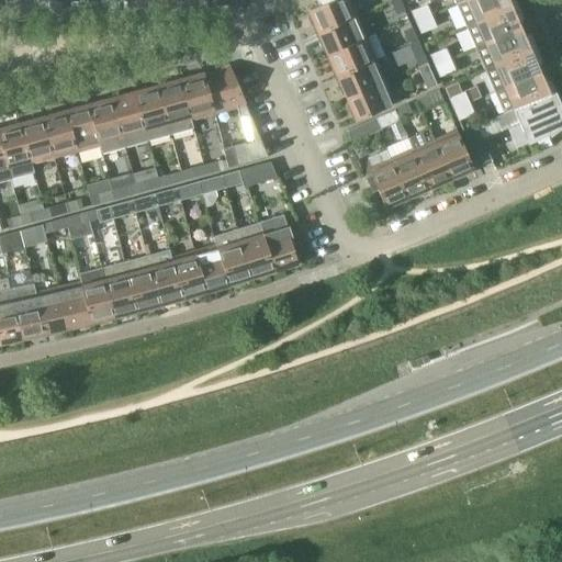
[(333,0),(319,6),(310,10),(312,15),(310,17),(314,26),(316,25),(319,32),(355,17),(350,6),(359,2),(358,0),(333,0)]
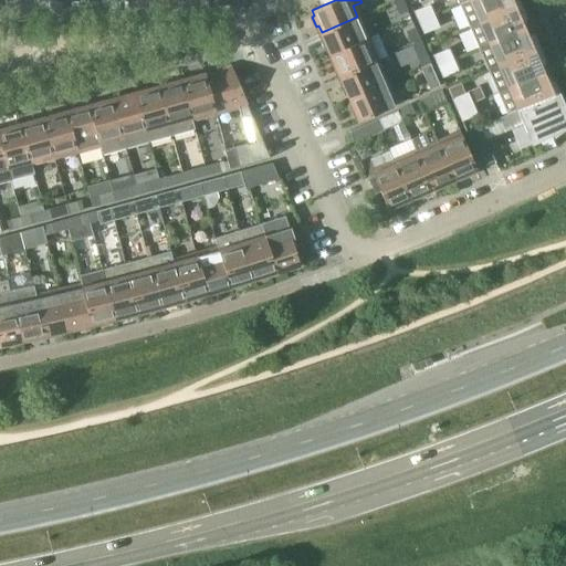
[(399,16),(408,11),(404,0),(394,0),(392,1),(399,16)]
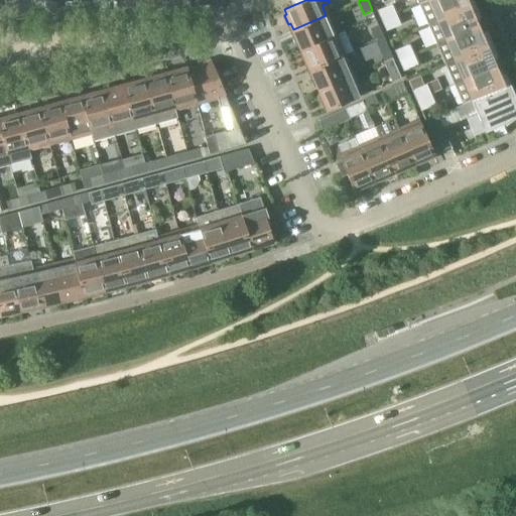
[(428,0),(419,4),(427,24),(473,5),(471,0),(428,0)]
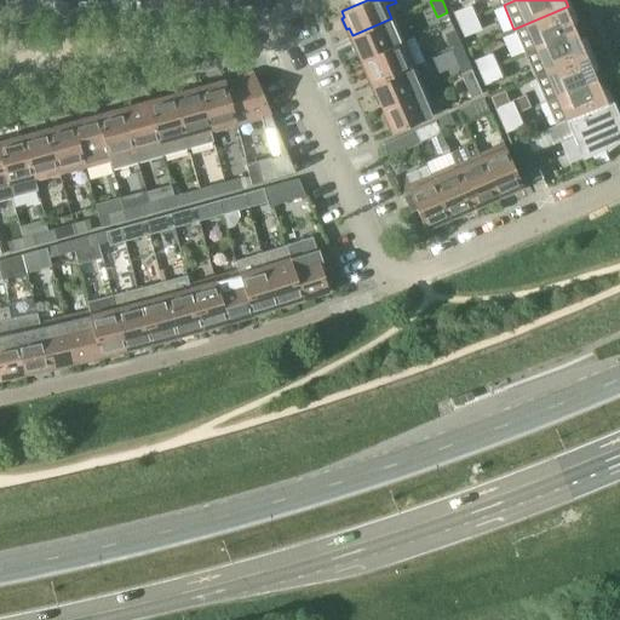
[(453,12),(459,24),(476,17),(471,5),(453,12)]
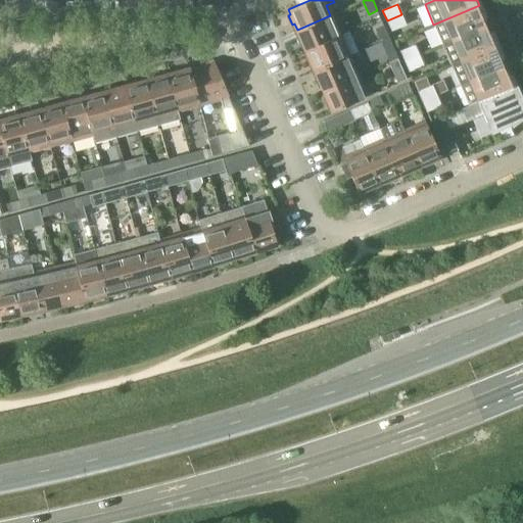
[(484,16),(479,5),(433,25),(442,45),(484,27),(480,18),(484,16)]
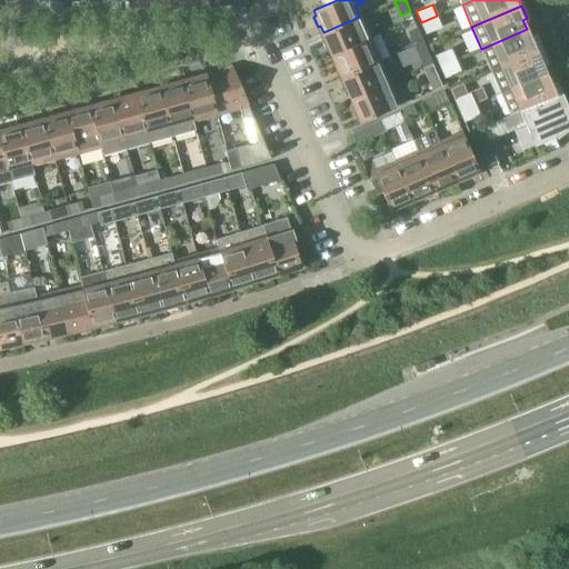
[(441,27),(437,16),(421,22),(426,33),(441,27)]
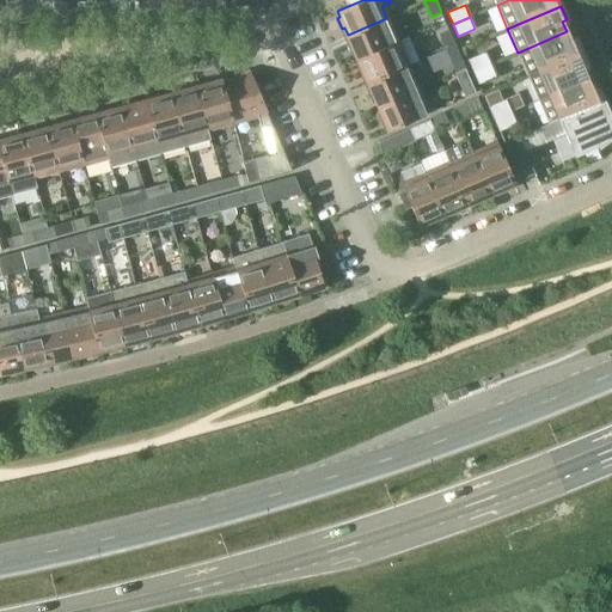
[(356,53),(359,59),(397,42),(386,18),(348,35),(352,42),(348,43),(353,54),(356,53)]
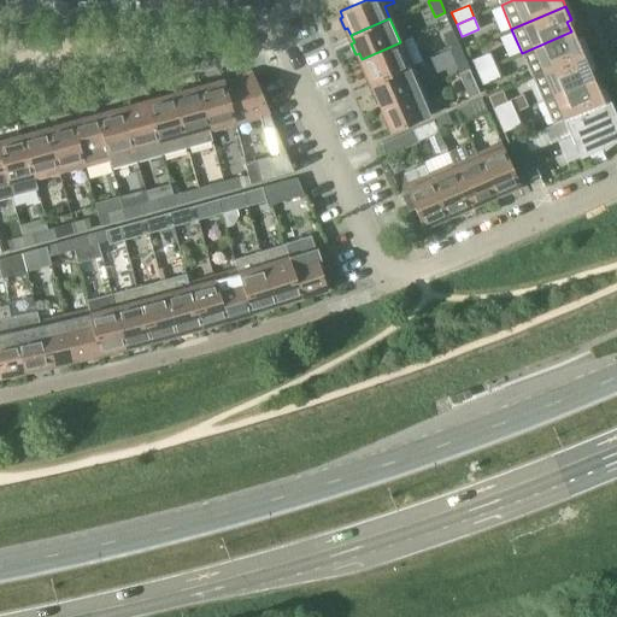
[(450,50),(459,45),(453,30),(444,35),(450,50)]
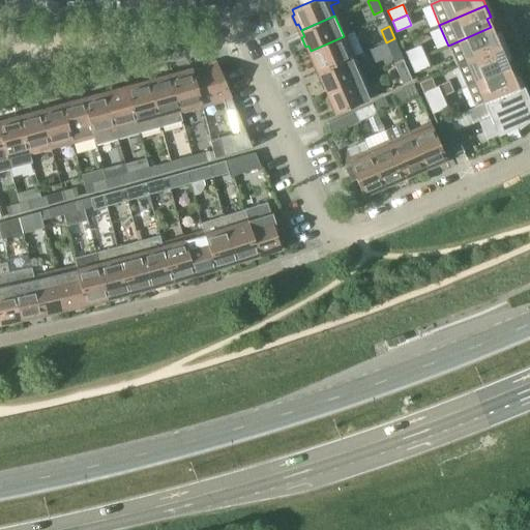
[(494,35),(491,27),(448,46),(458,66),(504,46),(498,33),(494,35)]
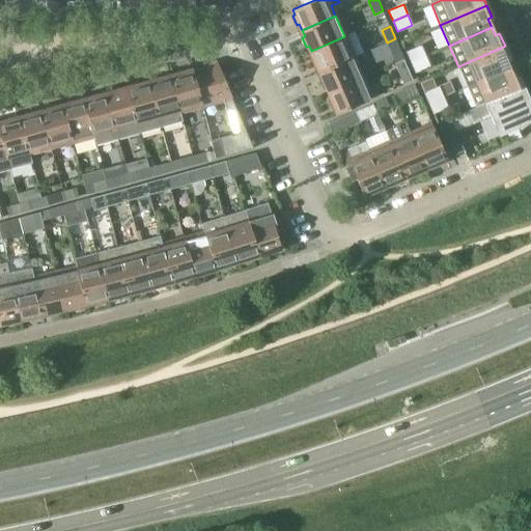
[(317,65),(319,72),(354,57),(344,36),(311,51),(313,55),(310,56),(314,66),(317,65)]
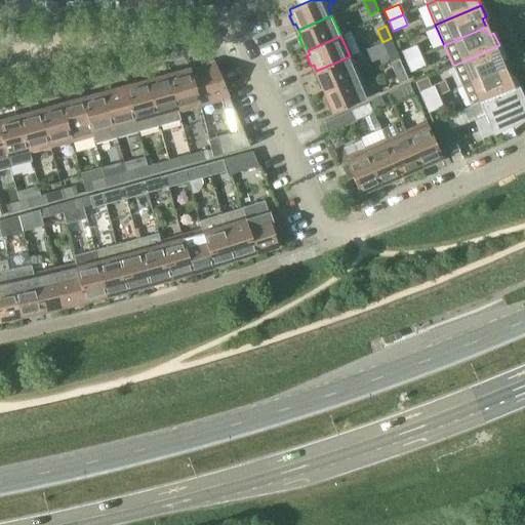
[(388,53),(396,50),(391,38),(382,42),(388,53)]
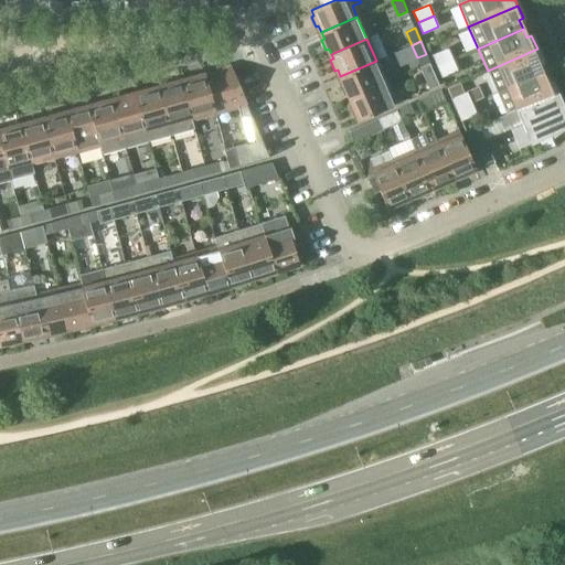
[(432,55),(437,66),(452,60),(448,49),(432,55)]
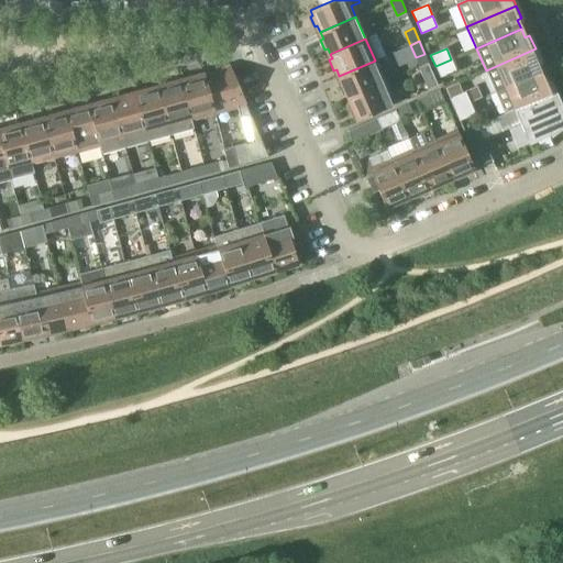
[(541,62),(536,48),(486,70),(495,92),(540,73),(536,64),(541,62)]
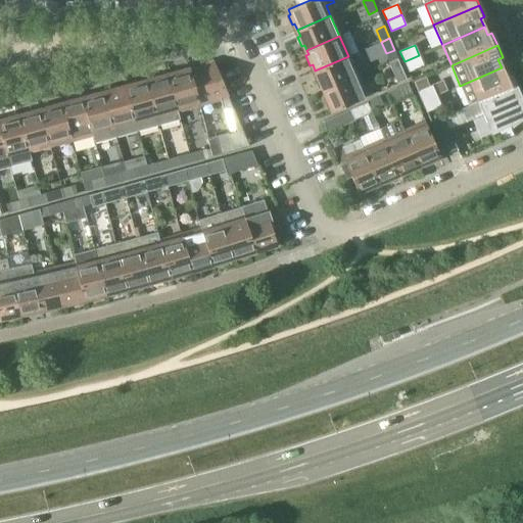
[(424,65),(419,55),(405,61),(409,72),(424,65)]
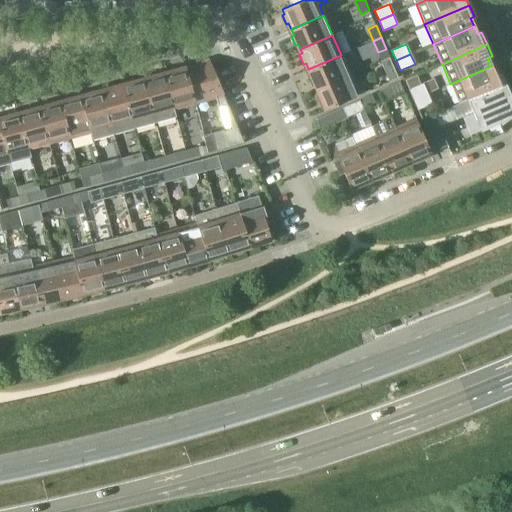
[(315,84),(317,89),(349,74),(341,55),(308,69),(311,75),(308,76),(313,85),(315,84)]
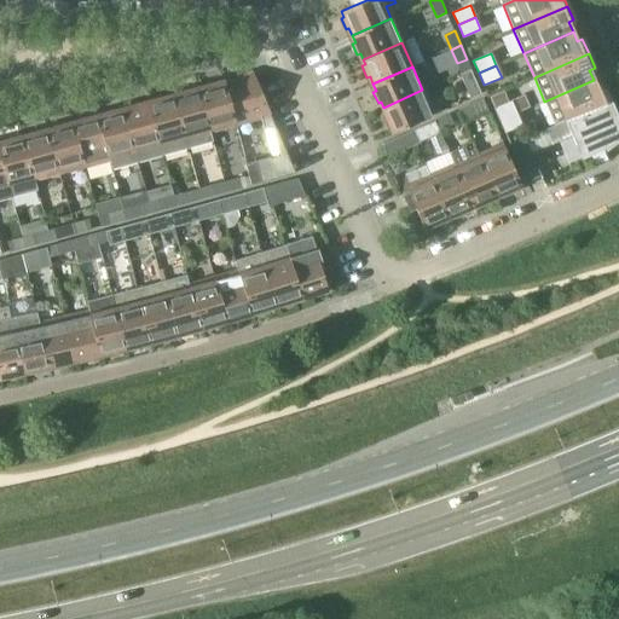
[(460,74),(470,98),(481,94),(470,69),(460,74)]
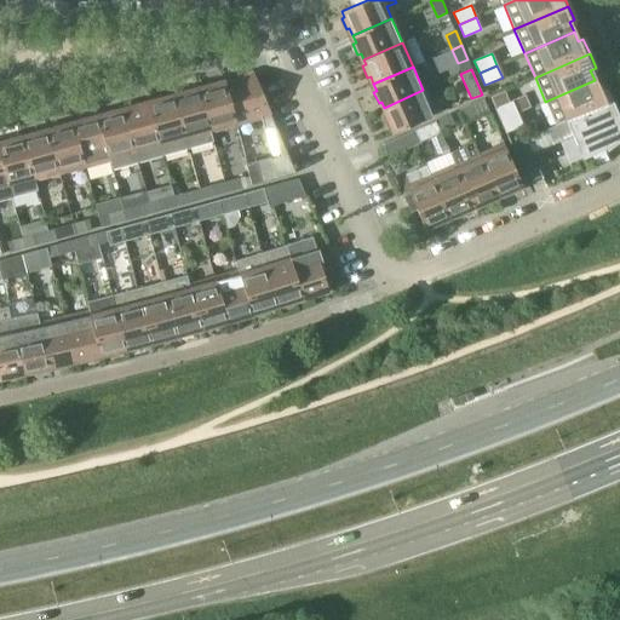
[(246,76),(224,82),(236,124),(262,116),(274,156),(246,164),(252,185),(296,173),(254,76),(252,78),(247,79),(246,76)]
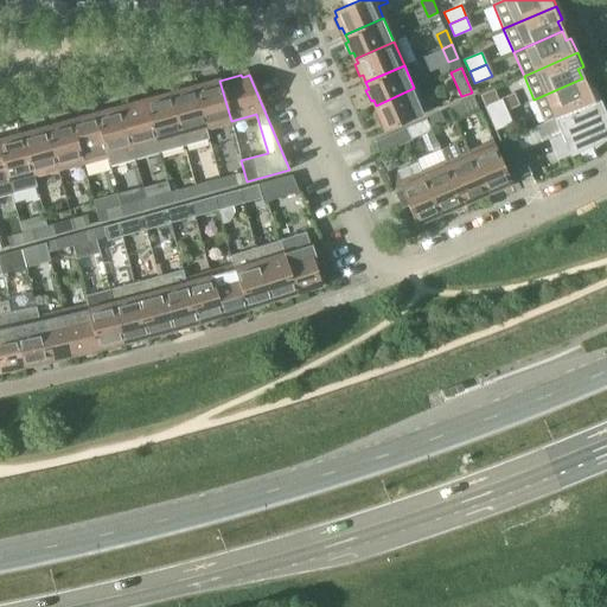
[(586,88),(582,78),(534,100),(544,122),(598,100),(592,85),(586,88)]
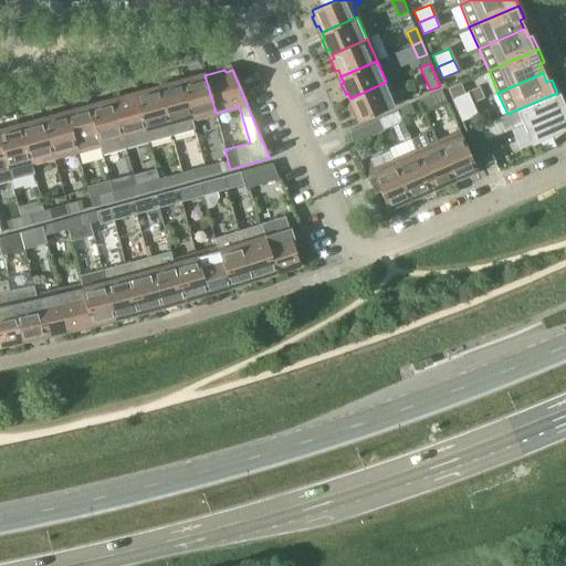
[(205,75),(181,81),(192,119),(216,113),(205,75)]
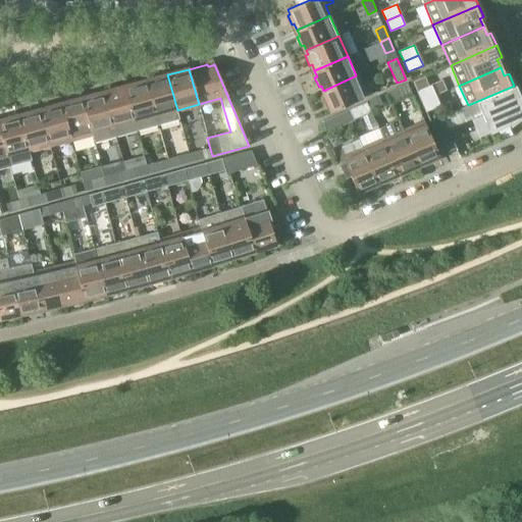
[(147,81),(156,115),(159,124),(179,119),(177,110),(167,74),(147,81)]
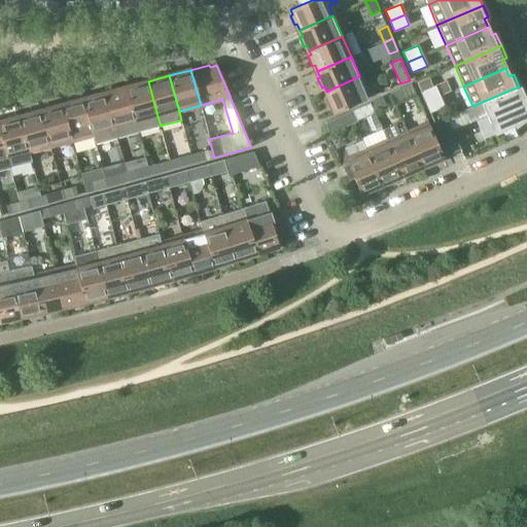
[(365,89),(359,76),(326,92),(328,96),(325,97),(330,106),(332,105),(336,112),(366,99),(362,90),(365,89)]
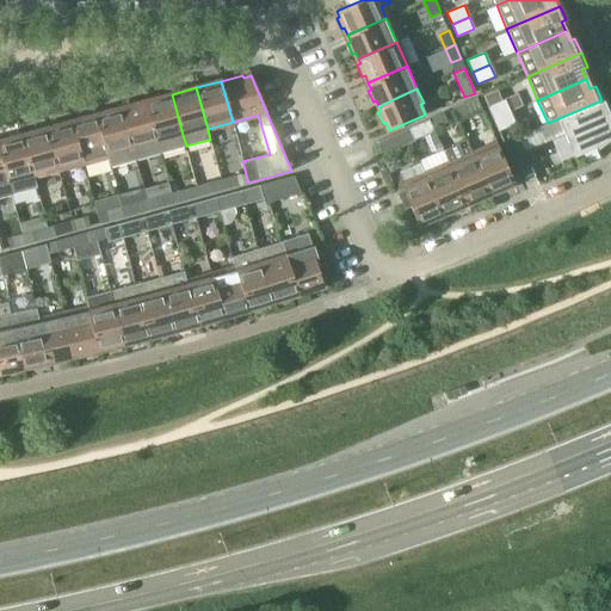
[(147,102),(158,142),(161,153),(186,146),(183,135),(172,94),(147,102)]
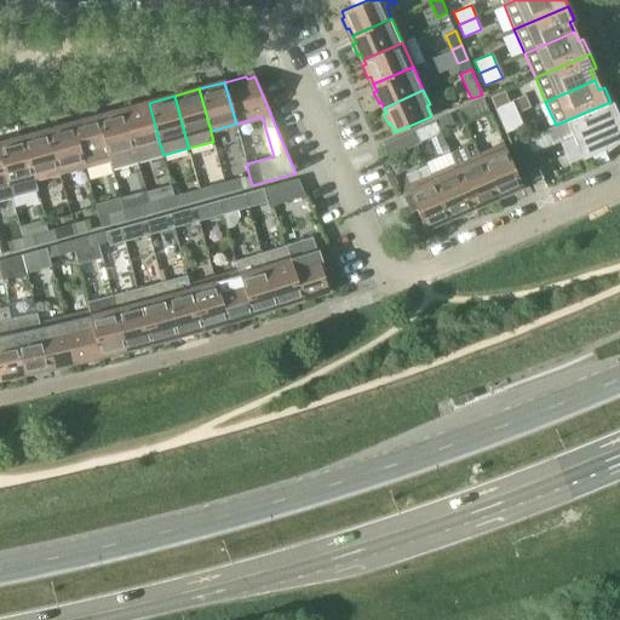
[(459,109),(465,121),(489,110),(484,98),(459,109)]
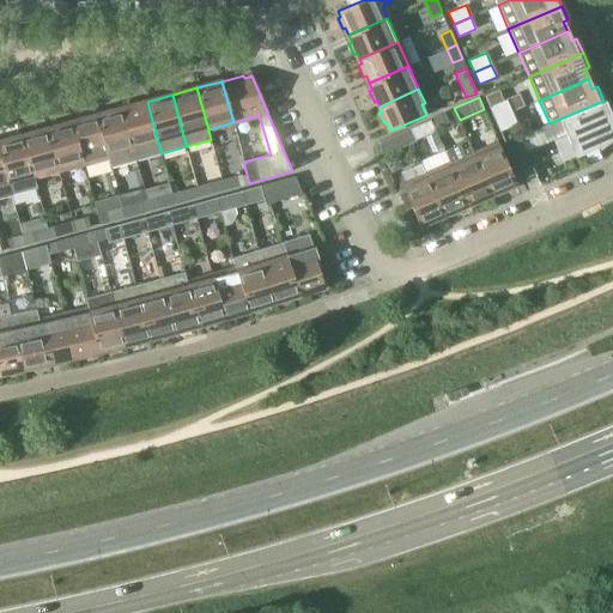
[(490,107),(495,120),(513,111),(507,99),(490,107)]
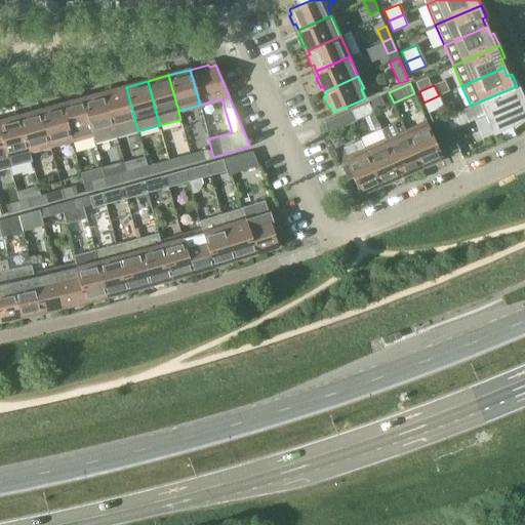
[(517,86),(471,106),(463,109),(469,121),(485,114),(493,134),(513,126),(524,117),(517,99),(522,97),(517,86)]
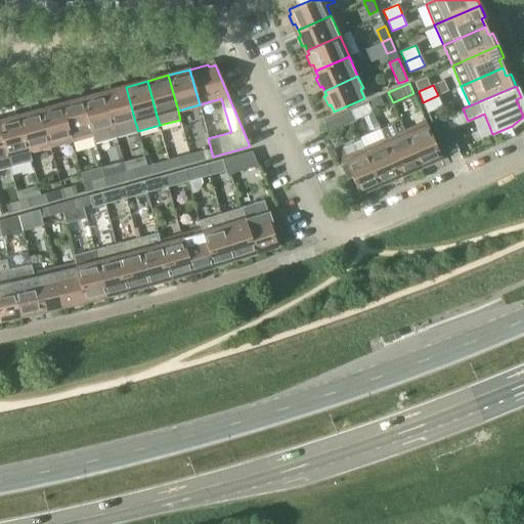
[(104,93),(114,128),(117,137),(138,131),(135,122),(126,87),(104,93)]
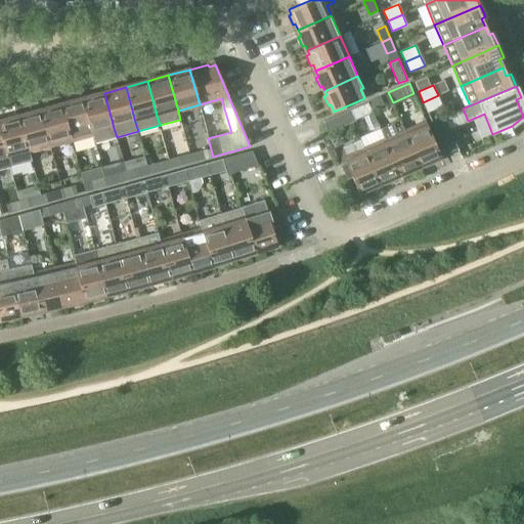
[(104,93),(83,98),(93,134),(95,143),(117,137),(114,128),(104,93)]
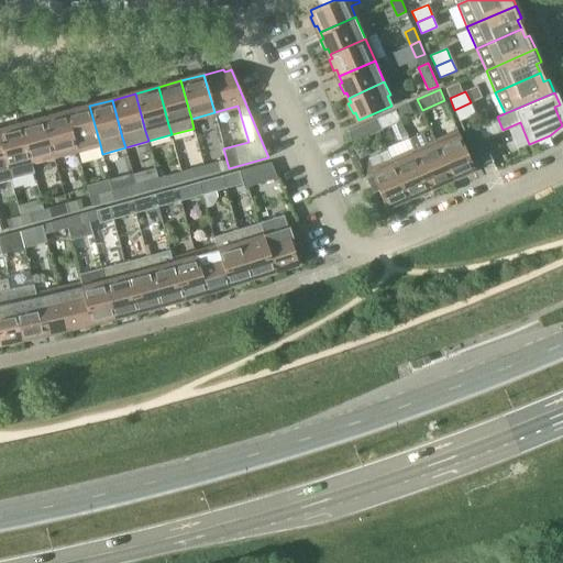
[(475,113),(471,102),(454,110),(460,121),(475,113)]
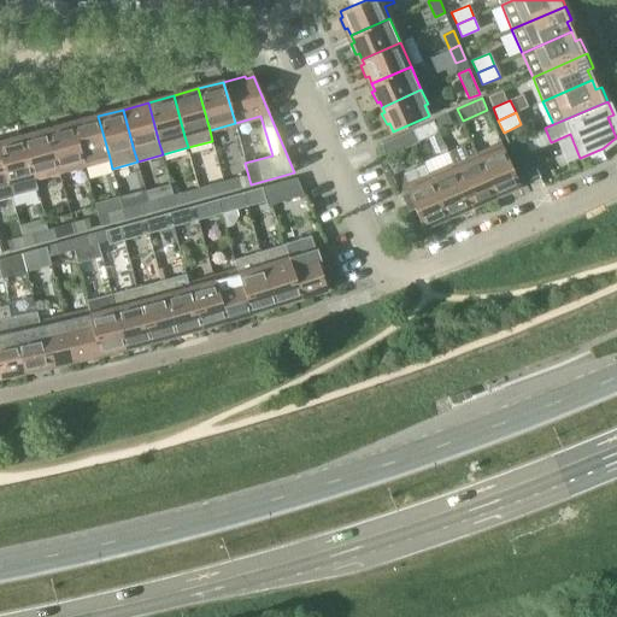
[(447,113),(433,121),(438,129),(452,123),(447,113)]
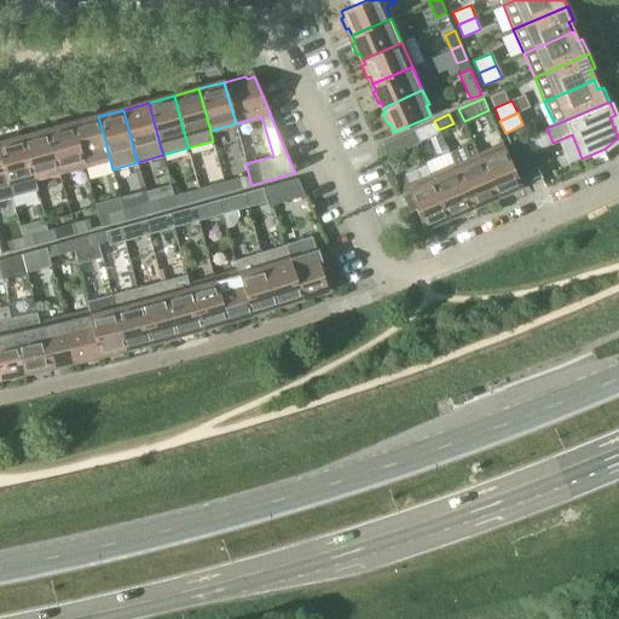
[(73,123),(85,165),(110,158),(98,116),(73,123)]
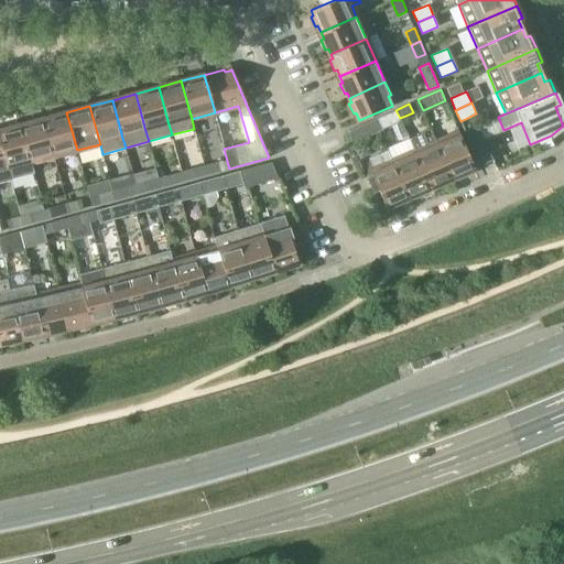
[(383,116),(378,118),(383,129),(401,121),(400,118),(396,110),(383,116)]
